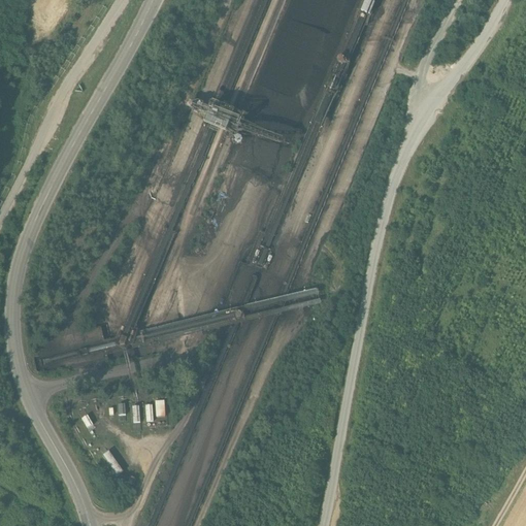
[(356,12),(366,17),(371,3),(363,0),(361,0),(356,12)]
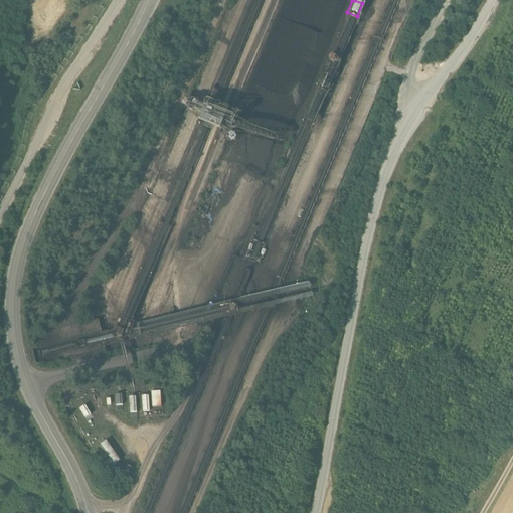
[(247,257),(261,257),(262,241),(247,240),(247,257)]
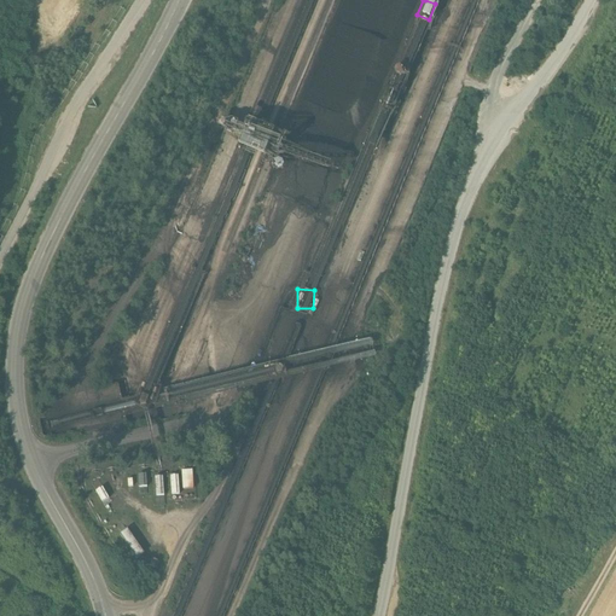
[(294,321),(291,332),(298,335),(301,323),(294,321)]
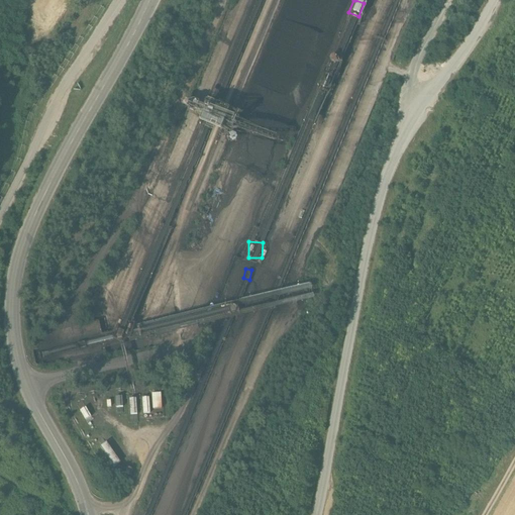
[(150,407),(162,407),(161,392),(149,392),(149,396),(139,396),(141,412),(151,411),(150,407)]
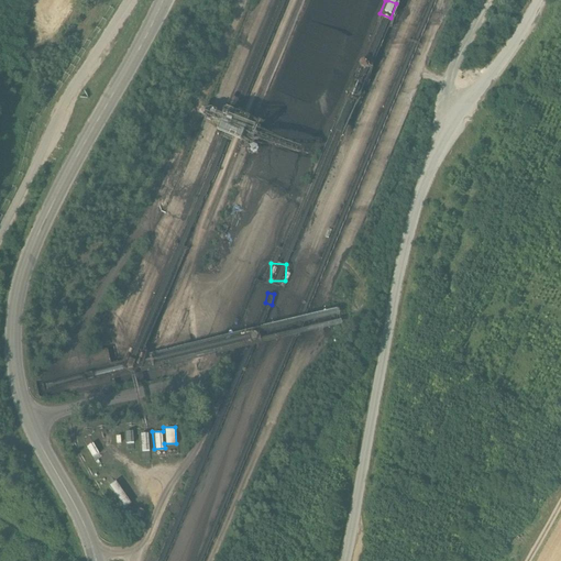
[(123,431),(125,442),(135,440),(133,429),(123,431)]
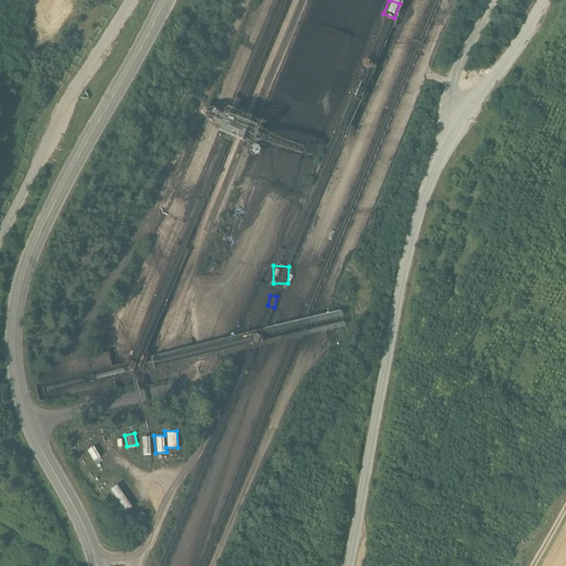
[(151,436),(141,436),(141,453),(151,453),(151,436)]
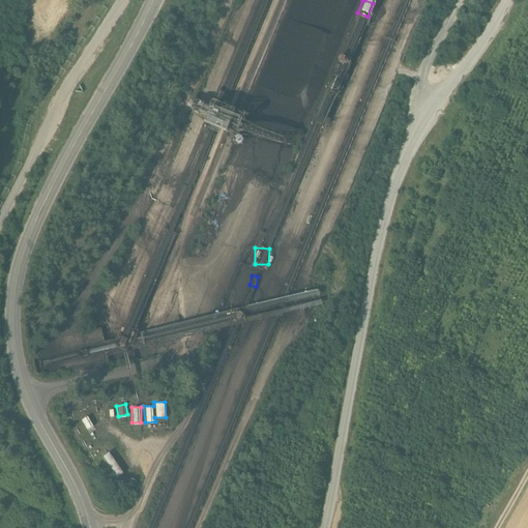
[(81,417),(87,428),(93,424),(88,414),(81,417)]
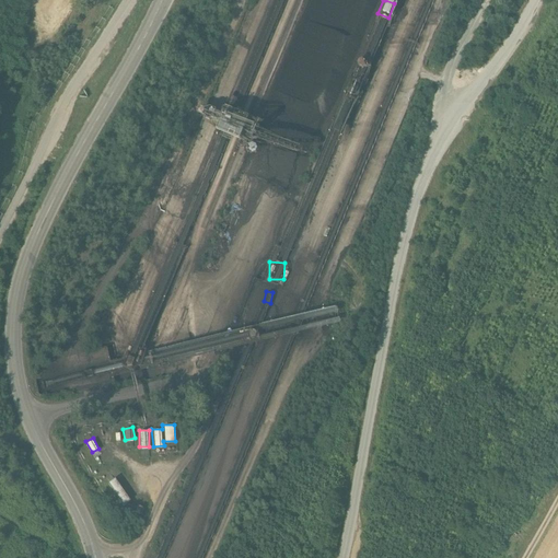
[(114,476),(107,481),(123,503),(130,498),(114,476)]
